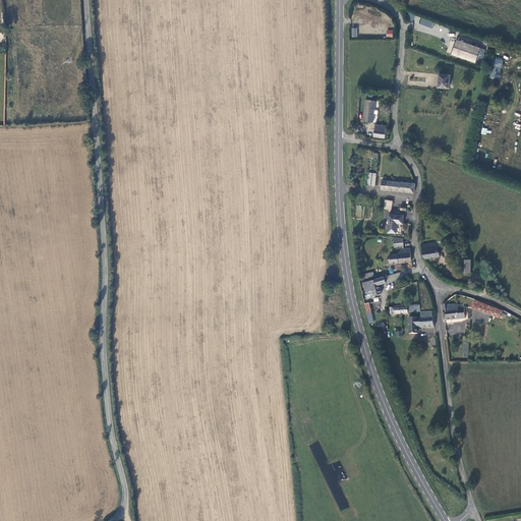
[(421,18),(419,23),(432,27),(433,22),(421,18)]
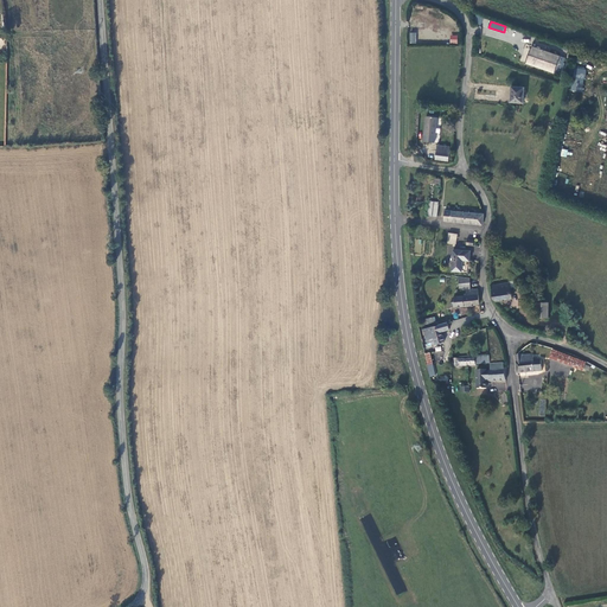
[(532,46),(526,62),(554,72),(561,57),(532,46)]
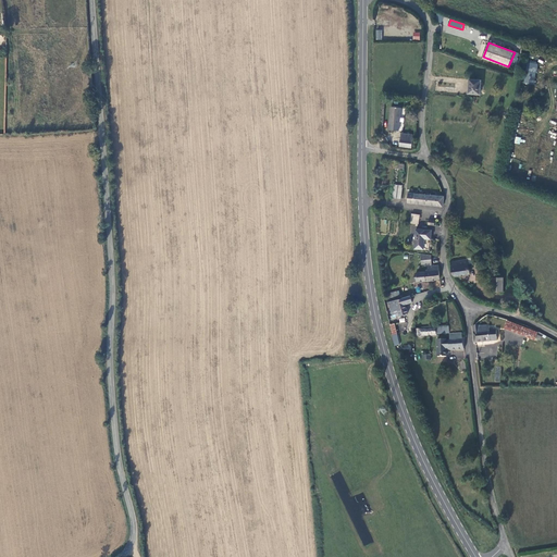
[(527,62),(524,83),(535,85),(537,63),(527,62)]
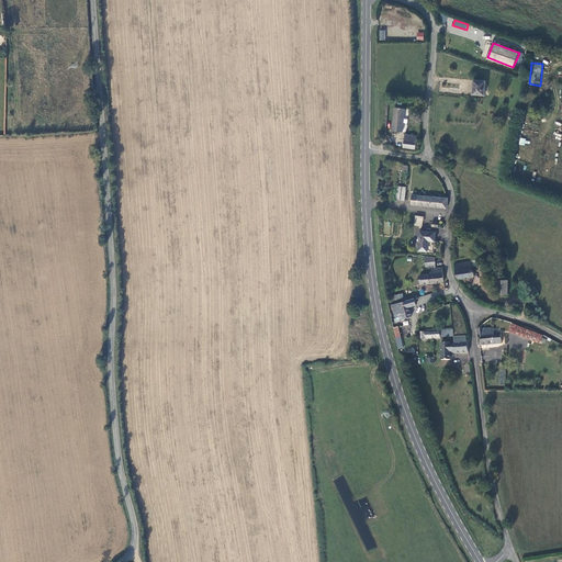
[(474,80),(473,93),(484,94),(485,80),(474,80)]
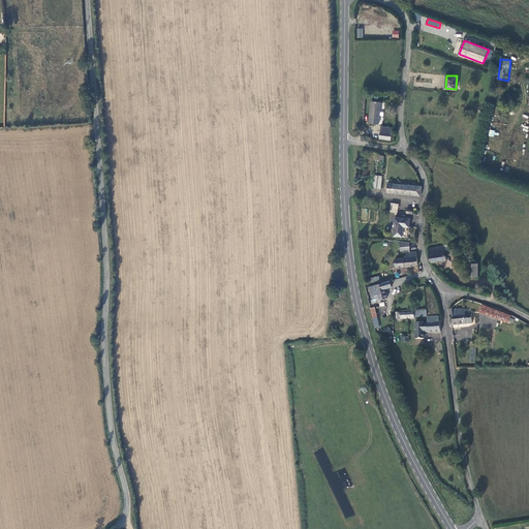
[(382,101),(373,100),(370,123),(379,124),(382,101)]
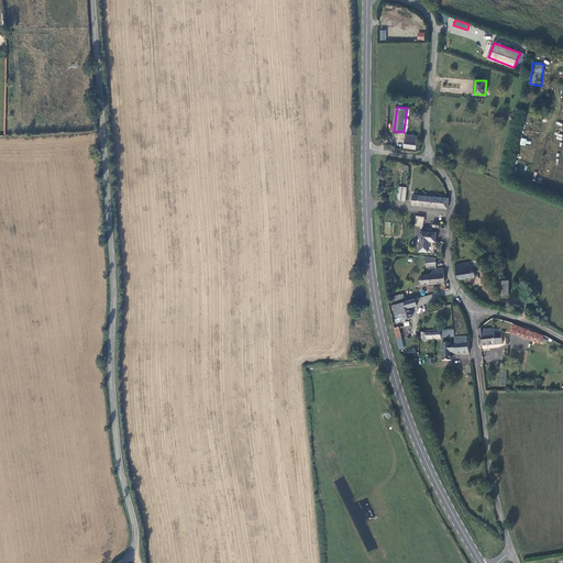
[(418,136),(416,135),(415,141),(406,140),(405,147),(416,148),(418,136)]
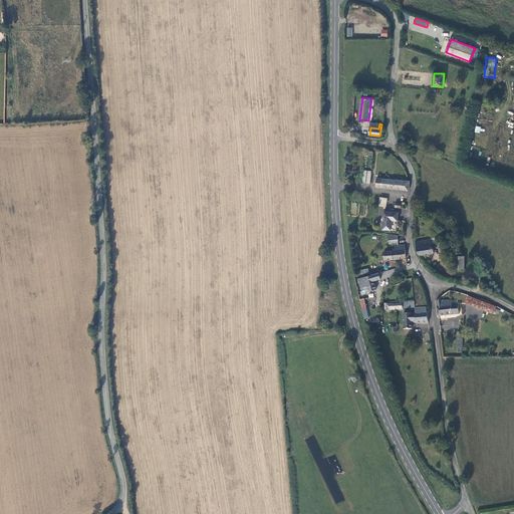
[(369,184),(371,172),(364,171),(362,183),(369,184)]
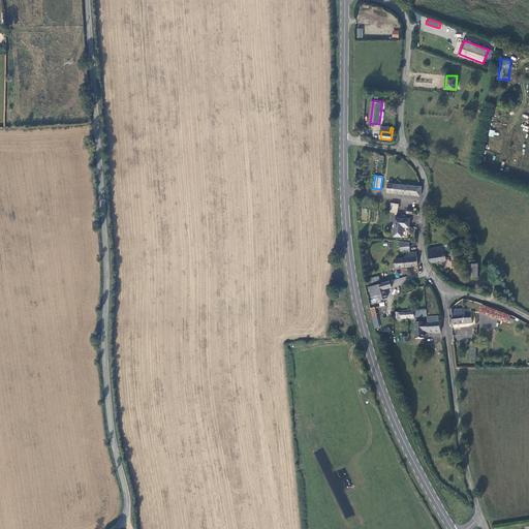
[(387,192),(421,196),(422,187),(389,183),(387,192)]
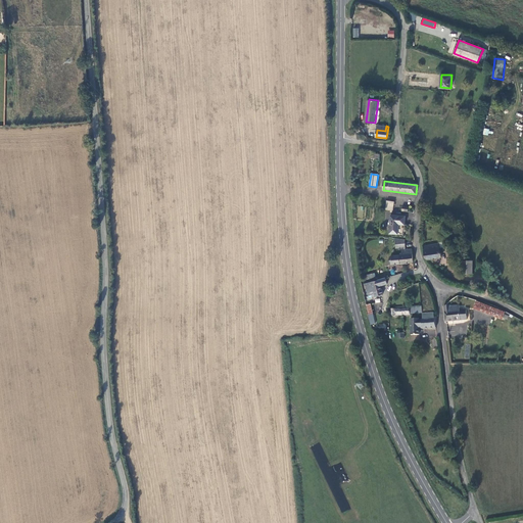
[(387,200),(385,209),(390,211),(392,211),(394,202),(387,200)]
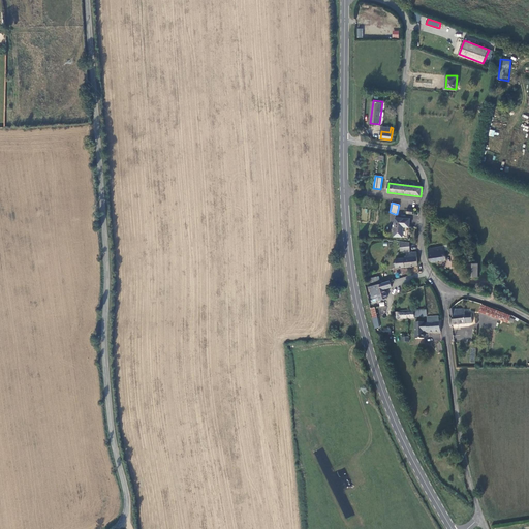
[(409,219),(395,219),(395,234),(395,238),(404,238),(404,228),(403,227),(403,226),(405,227),(409,227),(409,219)]
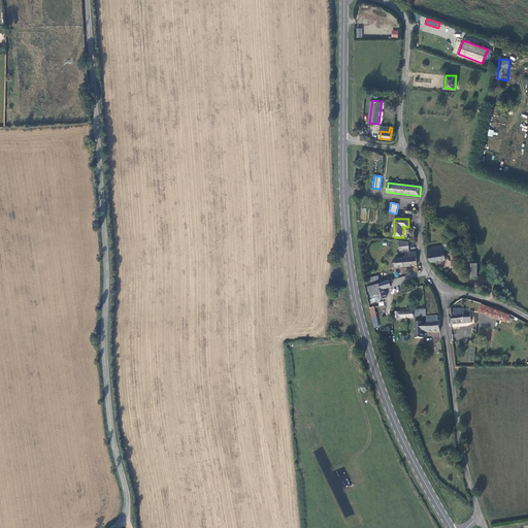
[(409,250),(409,242),(401,241),(400,250),(404,251),(409,250)]
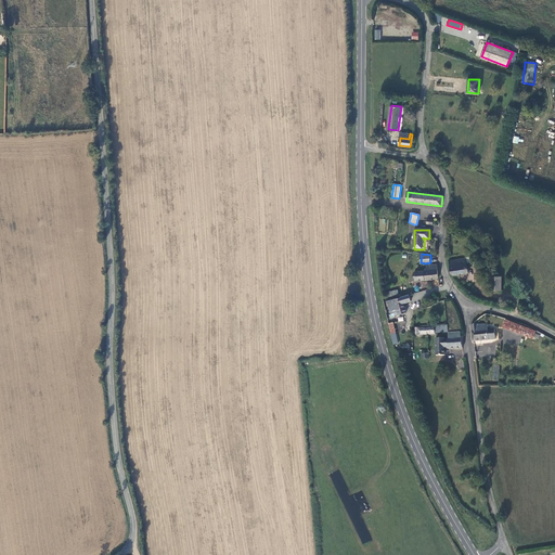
[(468,265),(467,259),(450,261),(451,272),(452,275),(469,273),(468,269),(468,265)]
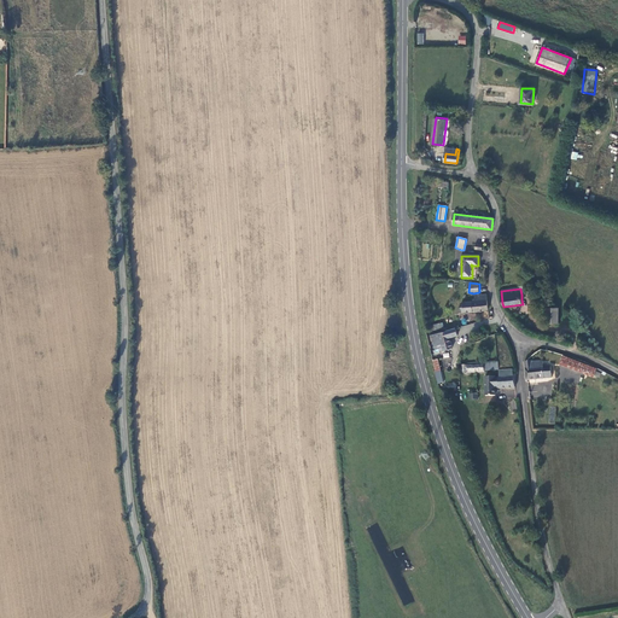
[(479,292),(473,293),(474,297),(477,297),(477,302),(464,303),(465,308),(461,309),(461,313),(487,312),(489,310),(489,296),(479,296),(479,292)]
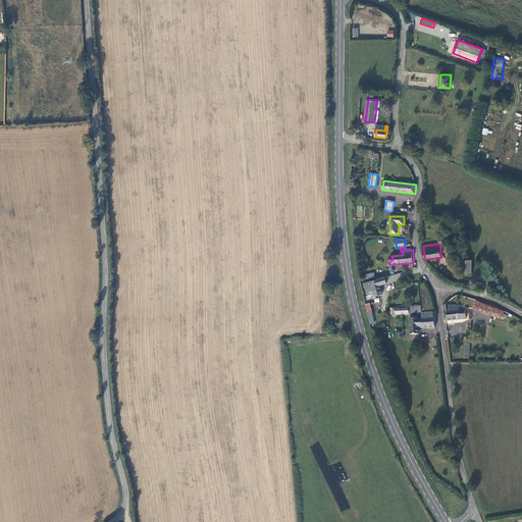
[(462,273),(472,273),(472,261),(462,261),(462,273)]
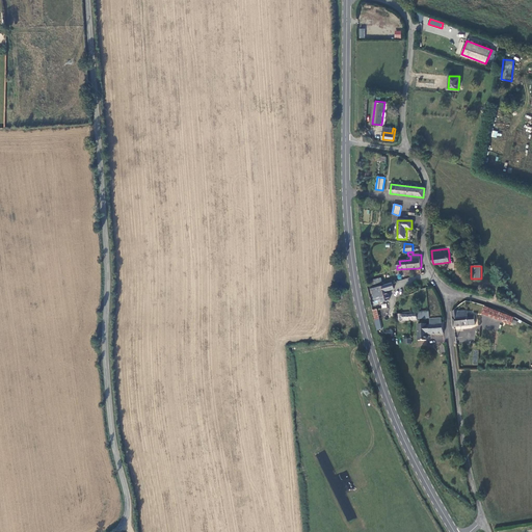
[(389,288),(389,285),(372,289),(375,302),(378,301),(377,298),(380,298),(382,302),(391,300),(388,289),(389,288)]
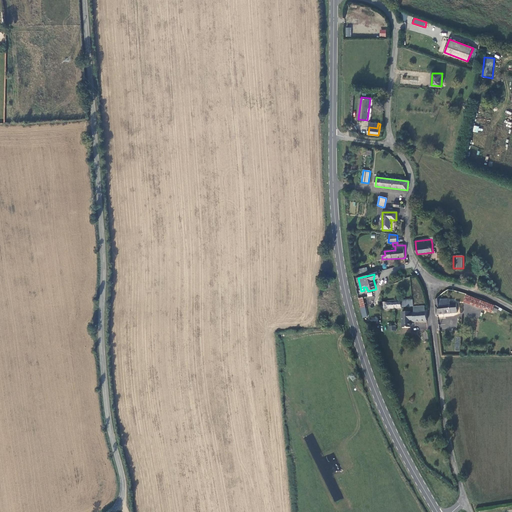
[(467,296),(465,303),(493,313),(495,306),(467,296)]
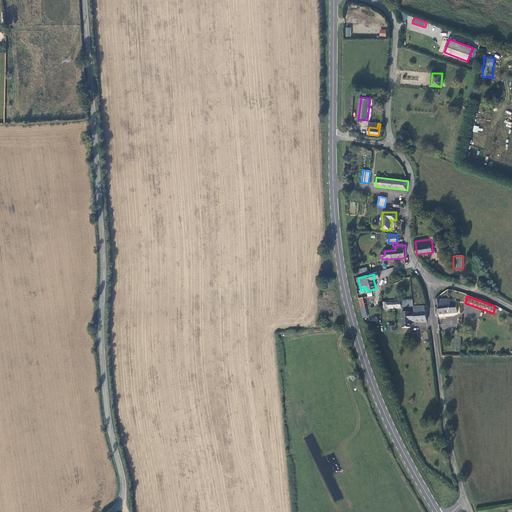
[(362,300),(358,301),(360,311),(363,320),(367,319),(362,300)]
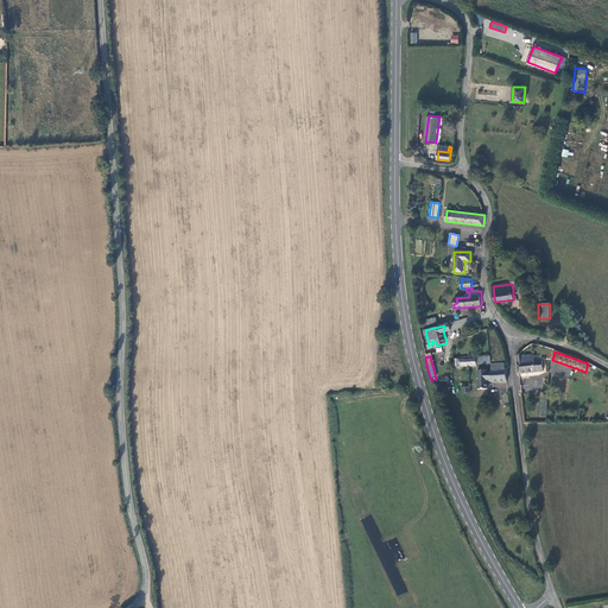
[(527,363),(525,363),(518,363),(519,374),(544,373),(544,361),(539,361),(539,359),(536,359),(534,356),(526,356),(527,363)]
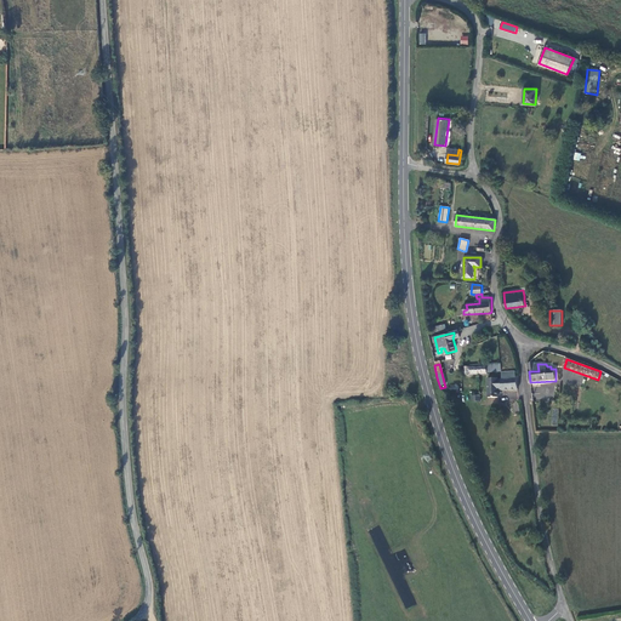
[(486,381),(488,393),(488,400),(491,400),(497,400),(497,391),(505,391),(505,392),(518,391),(516,372),(502,374),(502,380),(501,380),(501,382),(497,382),(497,381),(486,381)]
